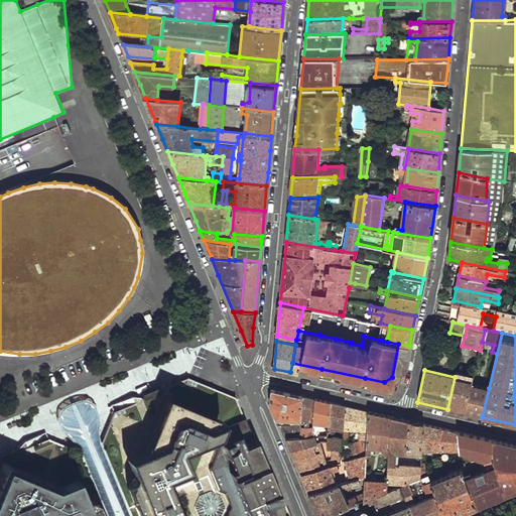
[(455,377),(447,409),(465,413),(472,384),(474,376),(456,372),(455,377)]
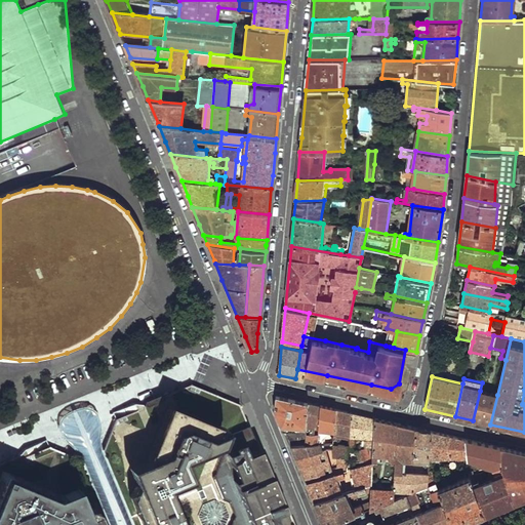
[(107,465),(131,524),(289,524),(239,405),(240,403),(238,403),(191,384),(164,395),(160,393),(145,399),(142,407),(115,417),(103,448),(101,449),(107,465)]
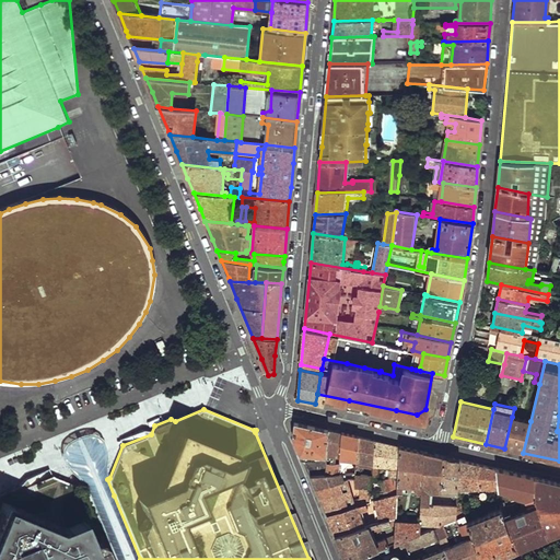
[(531,421),(512,417),(504,448),(523,453),(531,421)]
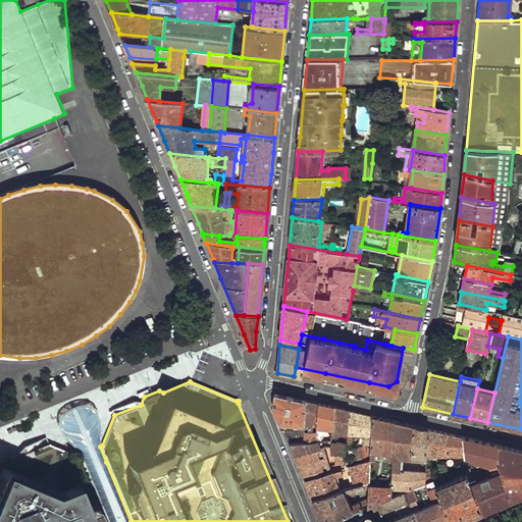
[(306,423),(306,400),(275,393),(274,405),(282,424),(290,444),(305,442),(305,435),(306,432),(306,425),(306,423)]
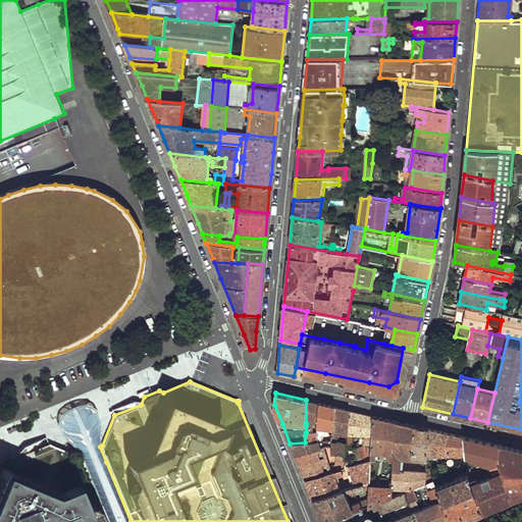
[(318,423),(319,403),(306,400),(306,423),(318,423)]
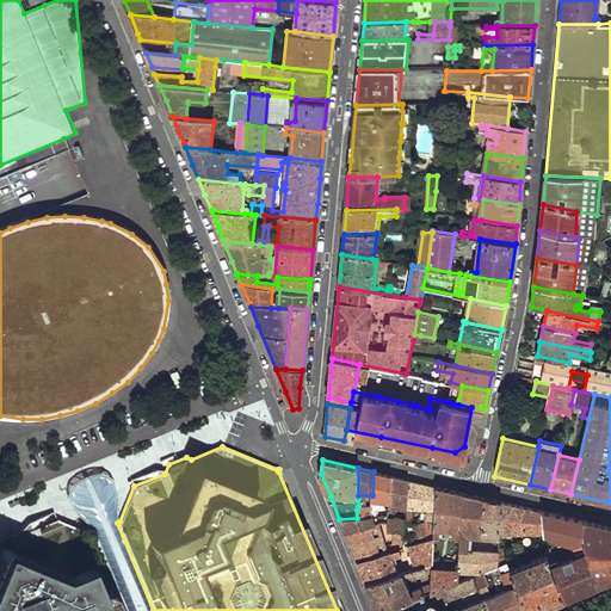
[(389,499),(392,476),(374,471),(372,495),(372,499),(372,510),(372,516),(377,516),(377,508),(380,508),(380,499),(389,499)]
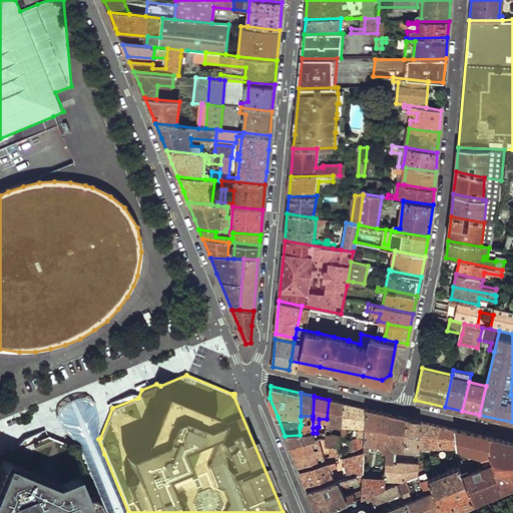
[(78,447),(105,512),(128,512),(104,454),(98,439),(96,432),(97,420),(96,411),(93,404),(88,399),(78,399),(69,401),(62,405),(58,413),(57,422),(60,428),(67,435),(76,443),(78,447)]
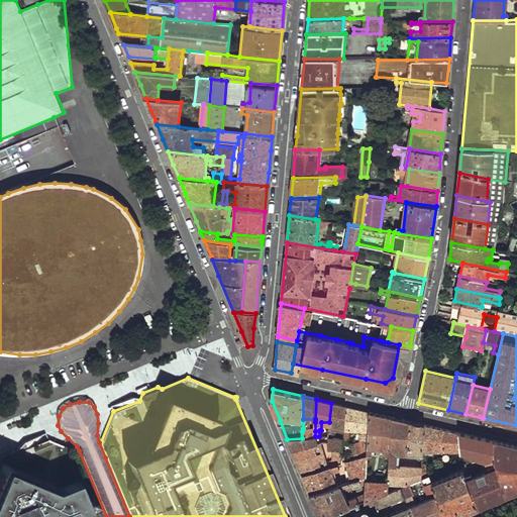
[(344,427),(345,406),(331,403),(329,422),(329,433),(329,435),(328,441),(328,448),(342,449),(343,438),(332,438),(332,434),(336,434),(336,427),(344,427)]
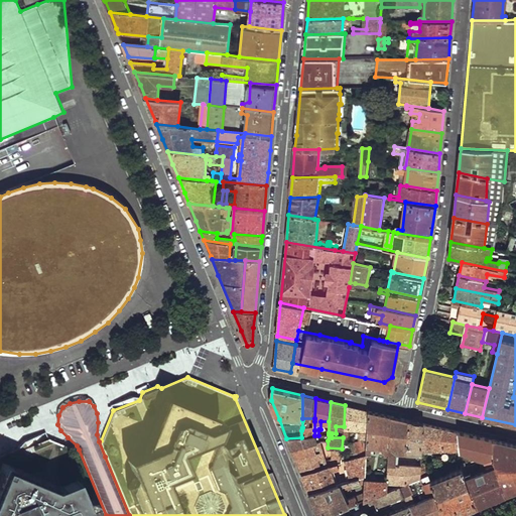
[(342,448),(342,454),(356,455),(367,455),(369,411),(345,405),(344,426),(343,437),(342,448)]
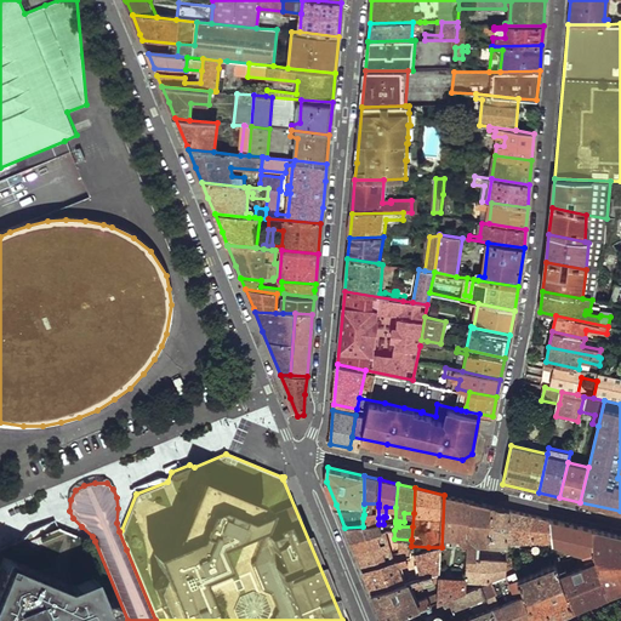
[(471,501),(444,495),(442,547),(440,548),(445,548),(445,545),(448,545),(448,539),(462,540),(462,546),(468,546),(469,540),(471,501)]
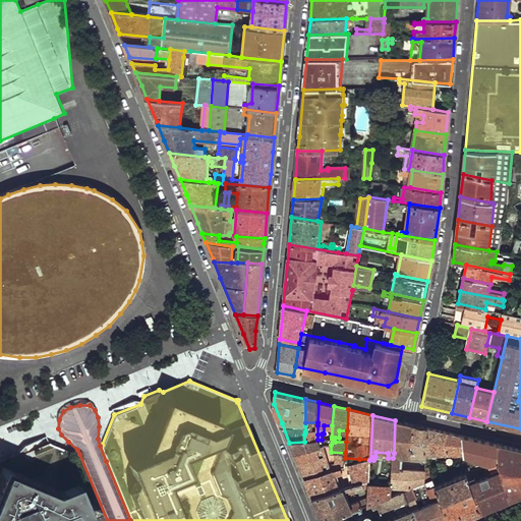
[(412,424),(395,420),(394,453),(410,453),(412,424)]
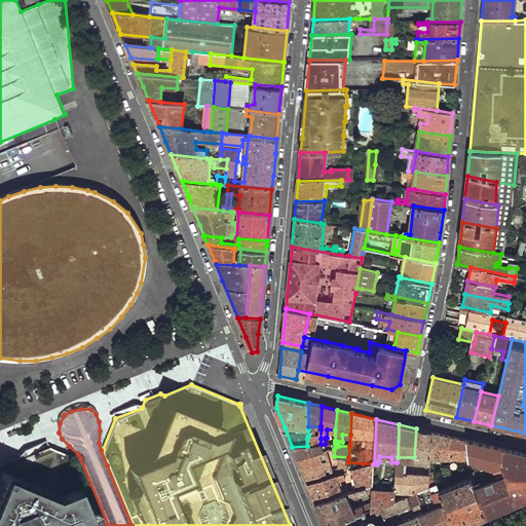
[(430,431),(416,428),(414,457),(414,460),(414,461),(429,461),(429,459),(430,431)]
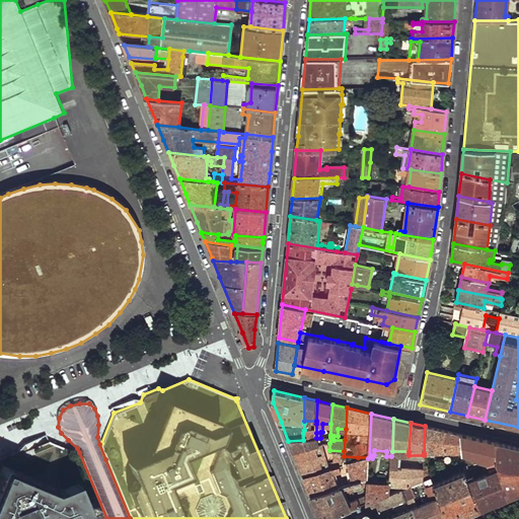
[(459,434),(425,426),(424,453),(452,453),(452,454),(461,453),(459,434)]
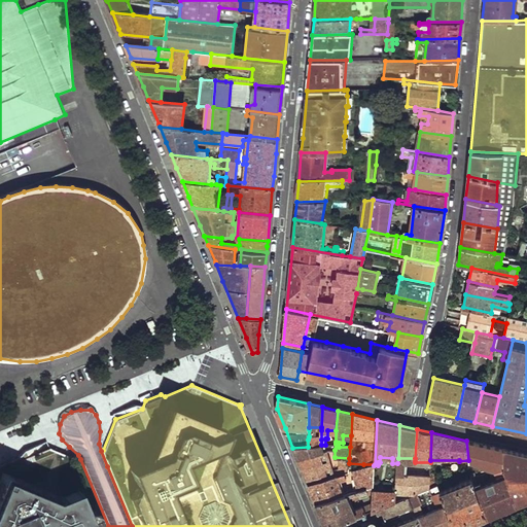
[(504,465),(502,449),(466,441),(468,460),(486,458),(487,467),(491,466),(491,468),(493,467),(493,470),(501,467),(504,465)]
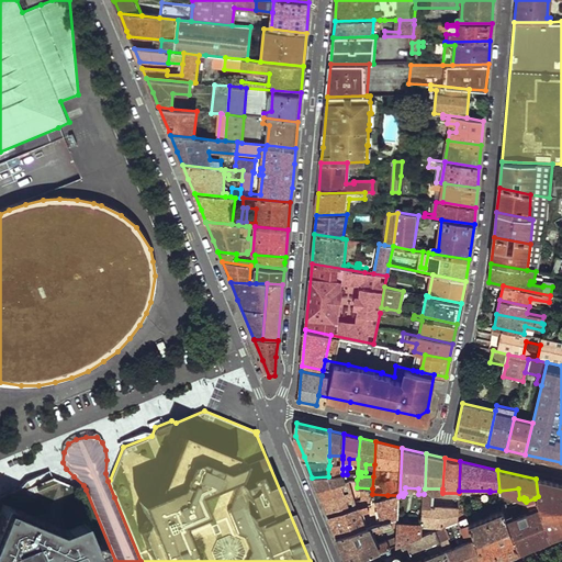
[(344,482),(343,474),(328,476),(312,478),(315,484),(318,492),(344,482)]
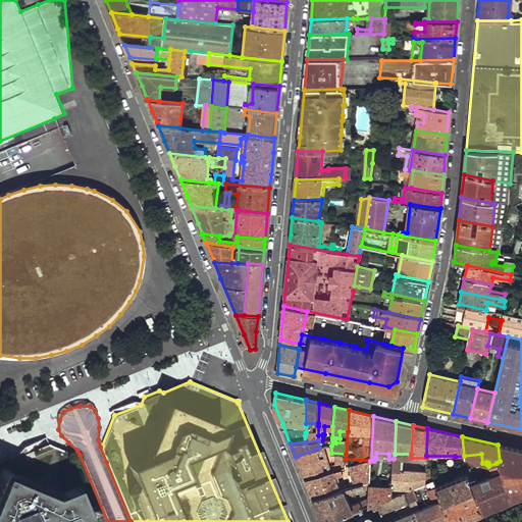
[(0,521),(36,521),(43,519),(49,521),(57,520),(57,521),(107,521),(80,455),(79,455),(54,445),(49,442),(22,454),(17,452),(0,459),(0,521)]
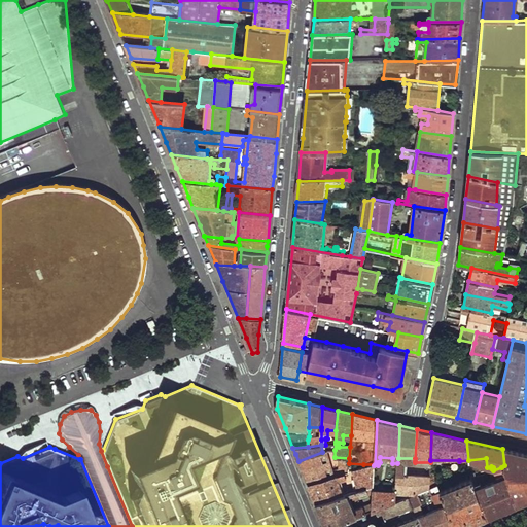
[(526,454),(524,454),(502,449),(504,465),(504,476),(517,506),(526,501),(526,454)]
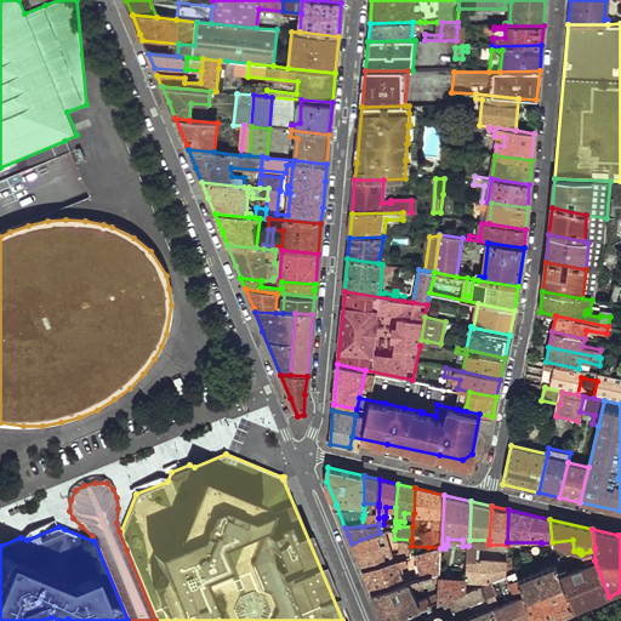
[(394,539),(394,530),(387,530),(380,533),(352,543),(357,558),(363,571),(397,562),(404,559),(400,553),(394,554),(388,540),(394,539)]
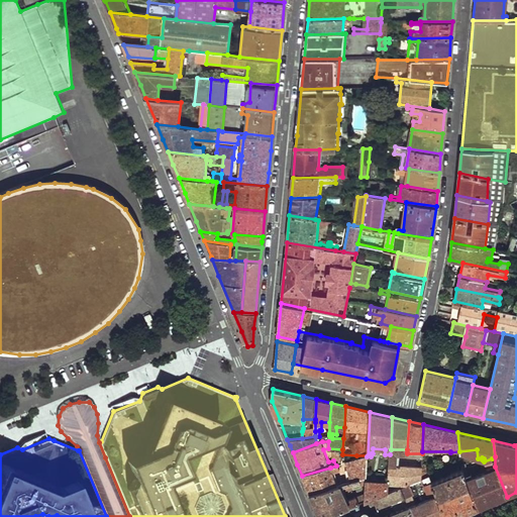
[(395,464),(399,464),(399,452),(407,452),(407,449),(391,449),(390,460),(395,460),(395,464)]
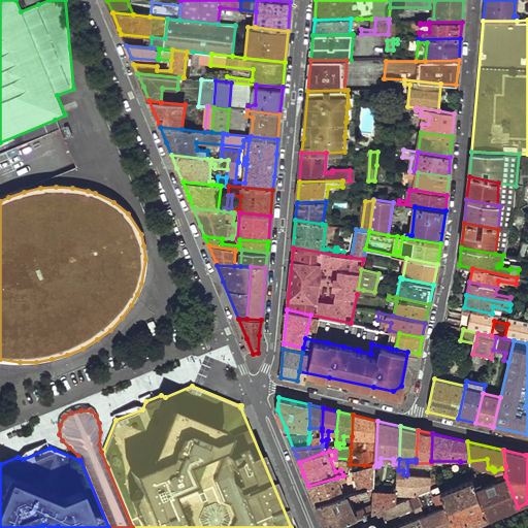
[(374,466),(375,465),(353,473),(359,492),(374,487),(374,466)]
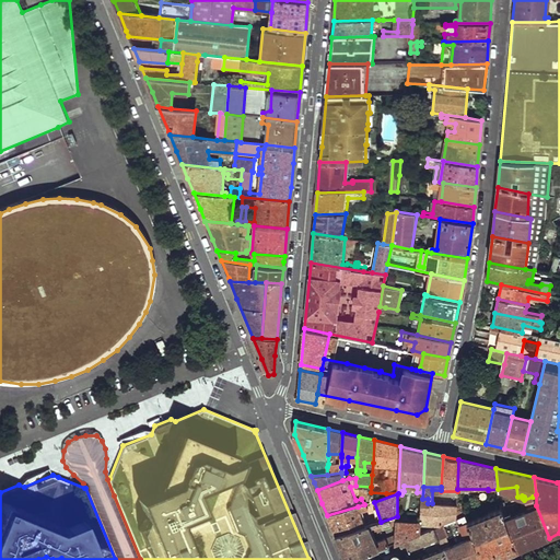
[(421,521),(420,534),(456,520),(457,503),(457,496),(454,496),(453,503),(432,503),(428,503),(428,499),(422,499),(421,521)]
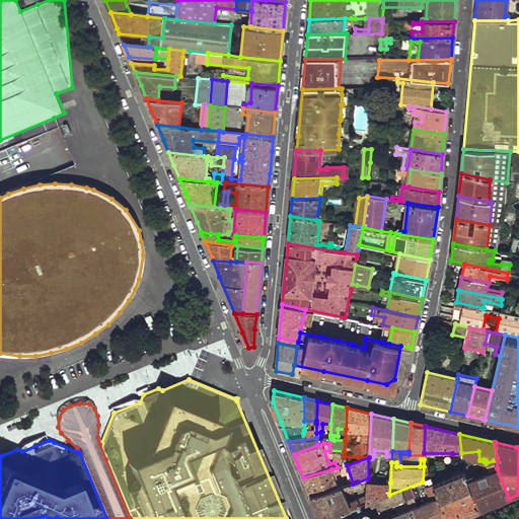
[(427,466),(424,466),(423,482),(432,478),(427,466)]
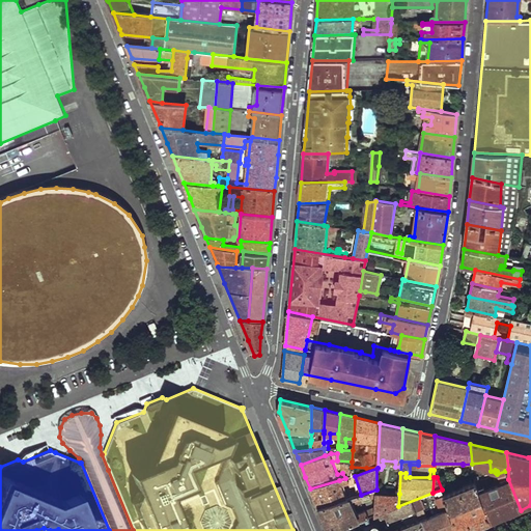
[(521,510),(508,479),(505,480),(477,490),(491,523),(506,516),(521,510)]
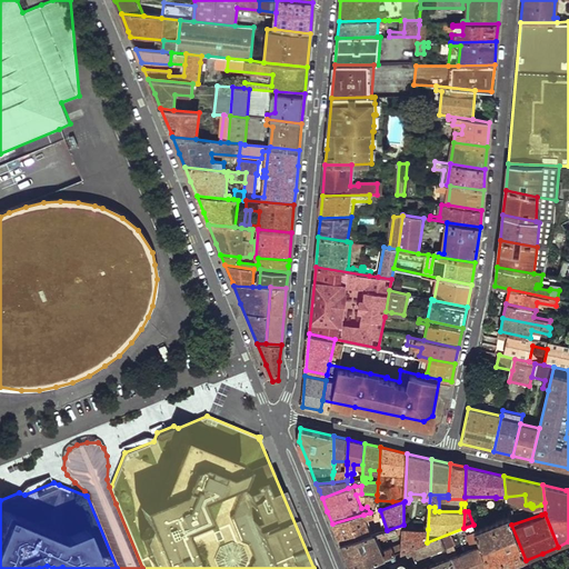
[(363,515),(332,523),(337,533),(341,545),(372,535),(363,515)]
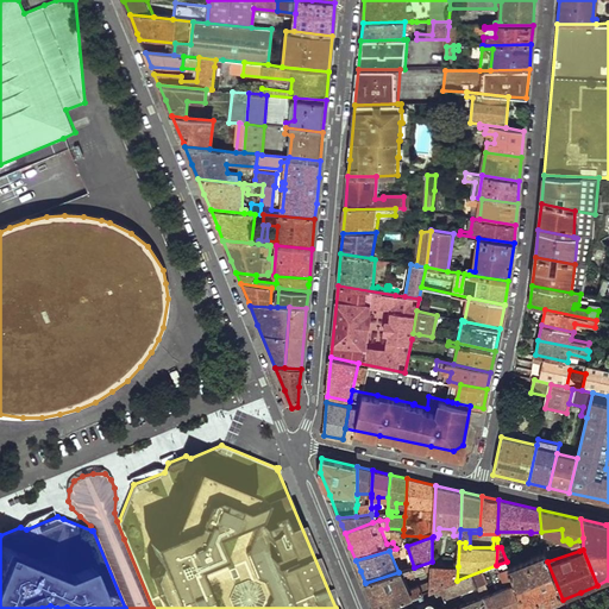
[(545,554),(509,567),(525,608),(538,608),(545,607),(563,600),(547,562),(547,560),(545,554)]
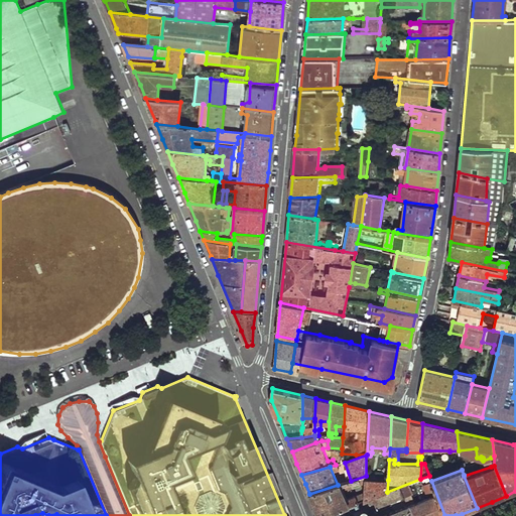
[(365,479),(366,476),(351,481),(338,485),(309,494),(314,506),(317,515),(326,515),(349,507),(364,501),(365,493),(346,500),(342,490),(365,483),(365,479)]
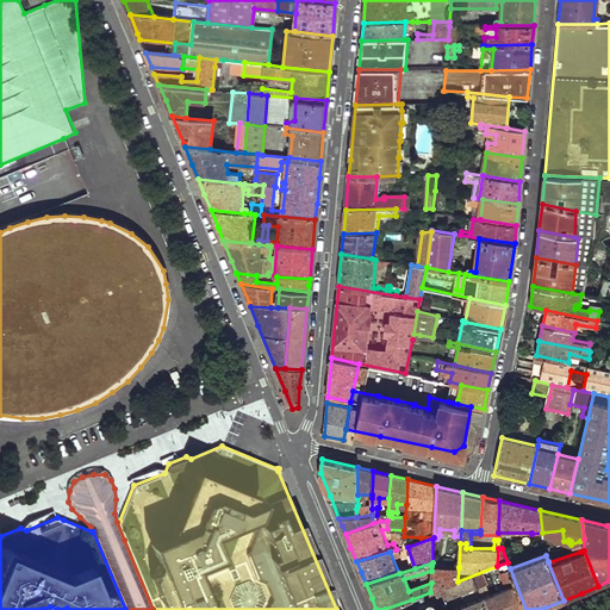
[(497,566),(474,576),(478,585),(492,579),(498,591),(483,597),(487,609),(526,609),(510,568),(508,562),(497,566)]
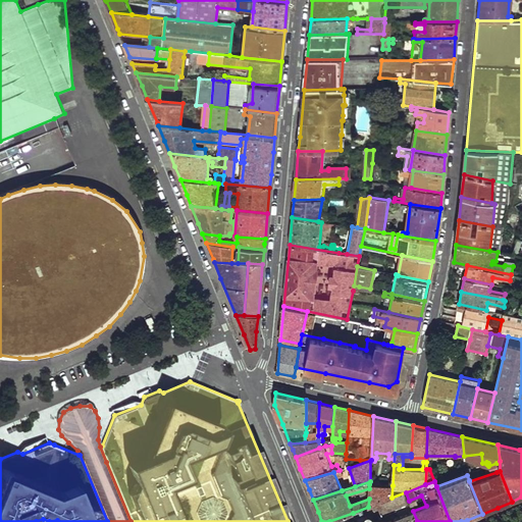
[(393,485),(369,484),(369,488),(369,499),(368,507),(377,504),(392,498),(393,485)]
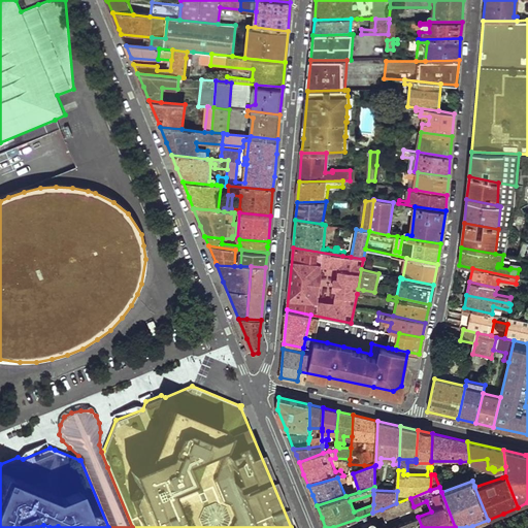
[(388,527),(422,527),(418,517),(414,506),(410,498),(396,503),(382,509),(385,518),(388,526),(388,527)]
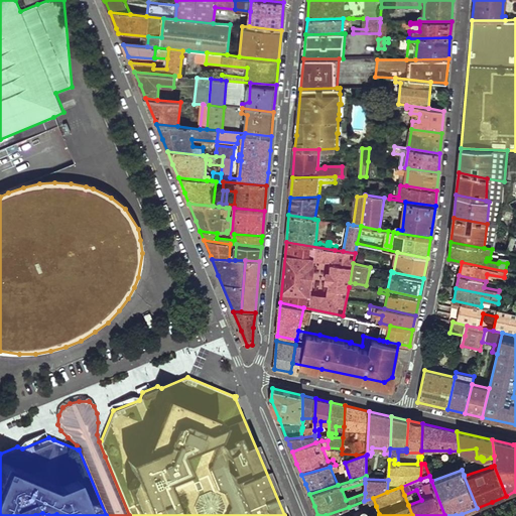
[(364,501),(349,507),(351,513),(360,510),(359,508),(366,506),(369,505),(370,509),(376,506),(373,498),(364,501)]
